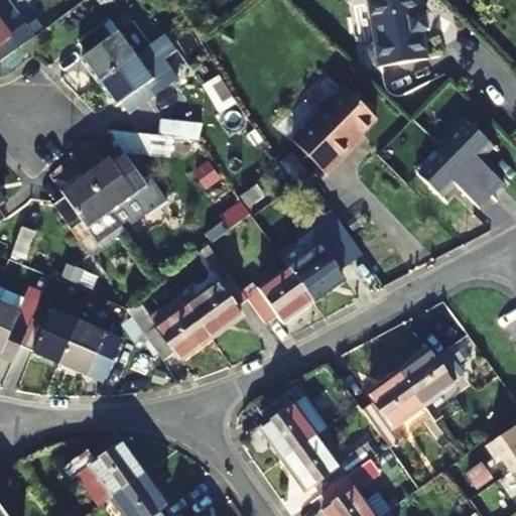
[(4,24),(18,14),(7,0),(0,0),(0,62),(35,37),(26,25),(11,35),(4,24)]
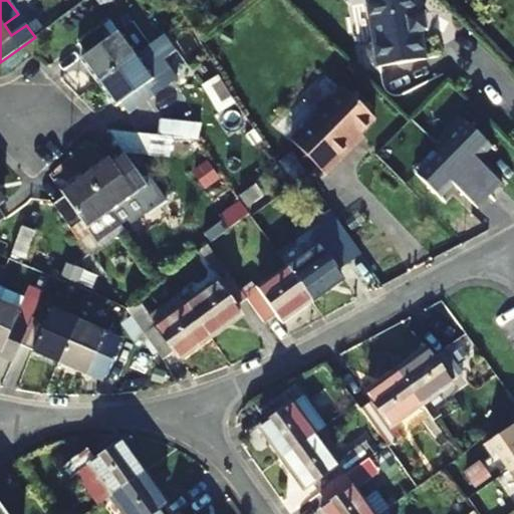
[(418,15),(415,0),(368,0),(380,66),(425,58),(424,54),(427,49),(426,40),(421,37),(420,30),(418,15)]
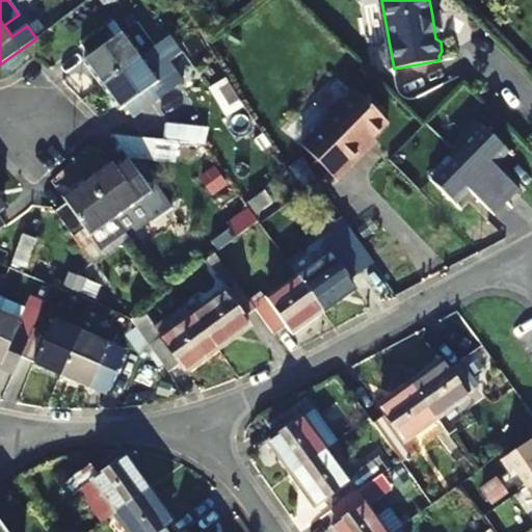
[(439,15),(432,16),(434,31),(442,31),(439,15)]
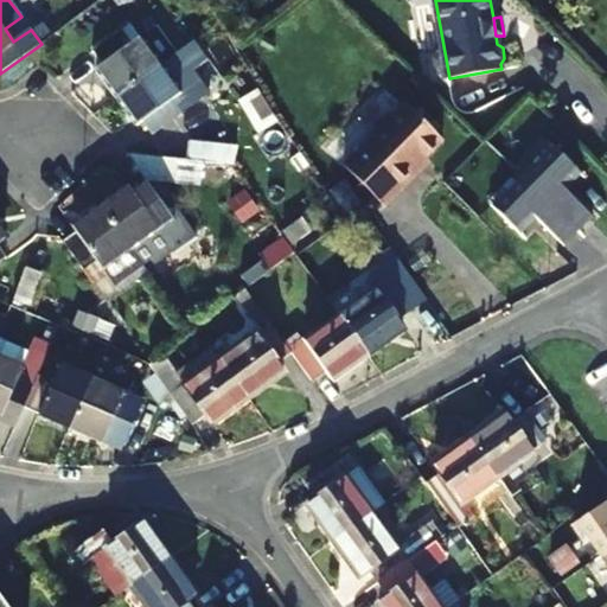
[(161,64),(180,50),(160,23),(134,40),(126,29),(95,51),(103,64),(98,68),(120,96),(161,64)]
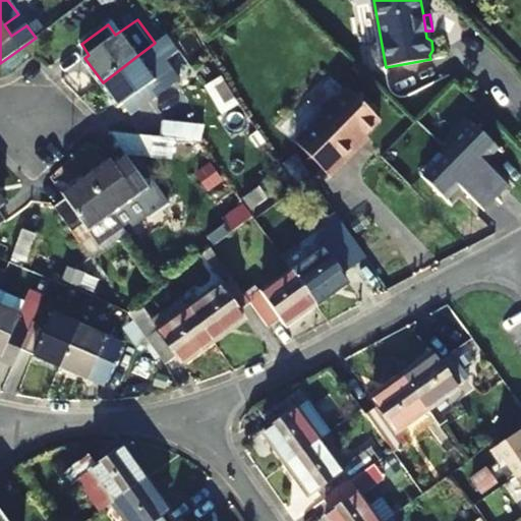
[(138,55),(103,82),(120,107),(125,103),(133,114),(157,97),(161,100),(172,92),(161,76),(158,78),(138,55)]
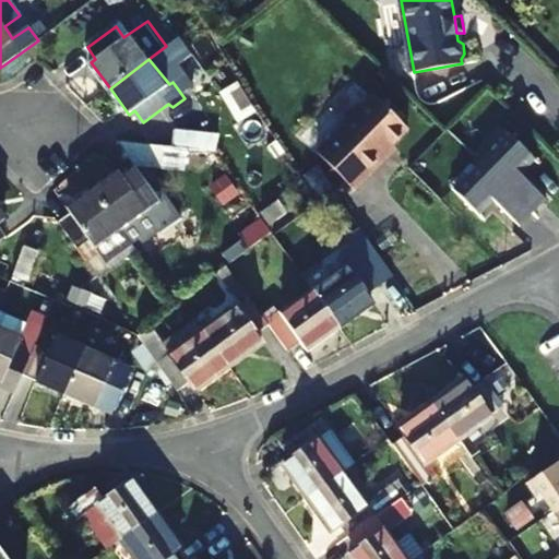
[(240,83),(238,79),(222,88),(224,93),(240,83)]
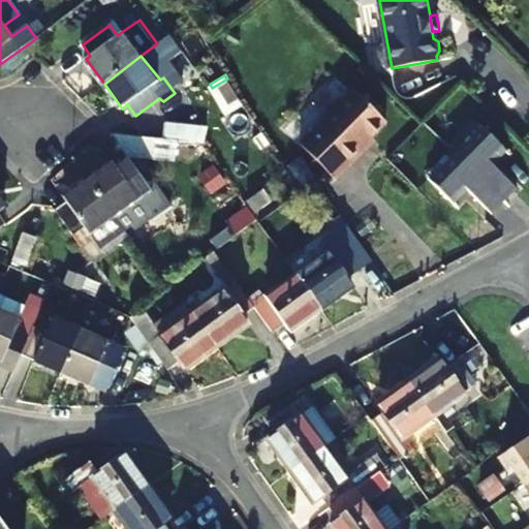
[(227,79),(212,88),(225,111),(241,102),(227,79)]
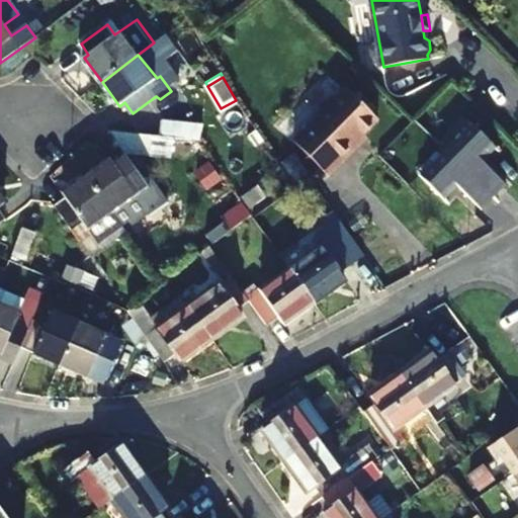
[(379,118),(348,87),(295,141),(330,175),(345,161),(341,157),(379,118)]
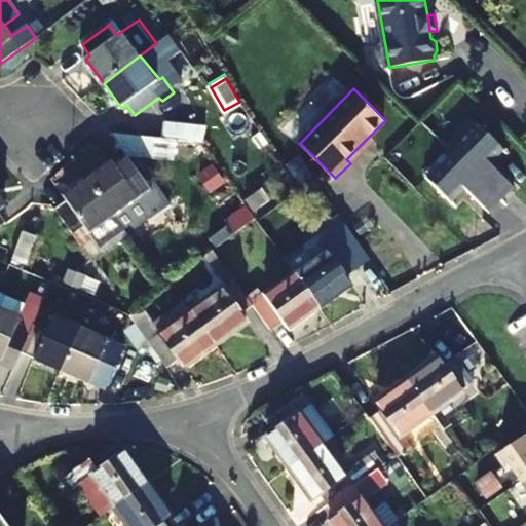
[(164,122),(162,139),(176,141),(204,145),(207,127),(164,122)]
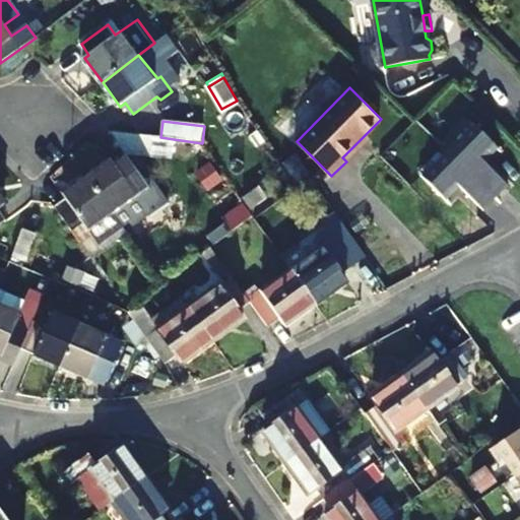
[(484,161),(499,147),(476,126),(456,146),(450,140),(439,152),(445,158),(425,179),(447,200),(460,186),(485,210),(509,185),(484,161)]
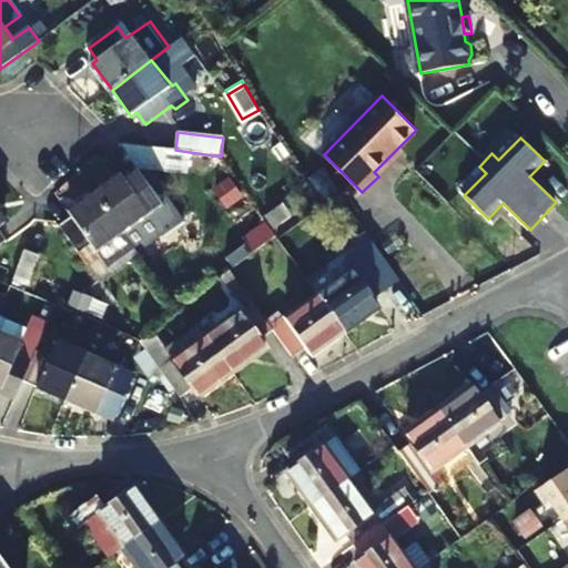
[(186,173),(190,152),(175,150),(119,142),(137,166),(186,173)]
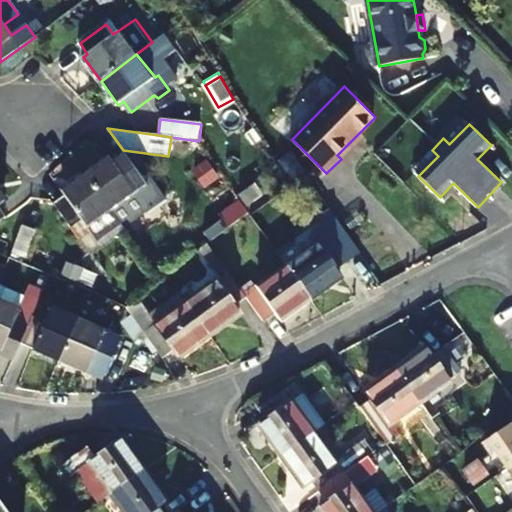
[(189,160),(193,142),(174,137),(169,155),(189,160)]
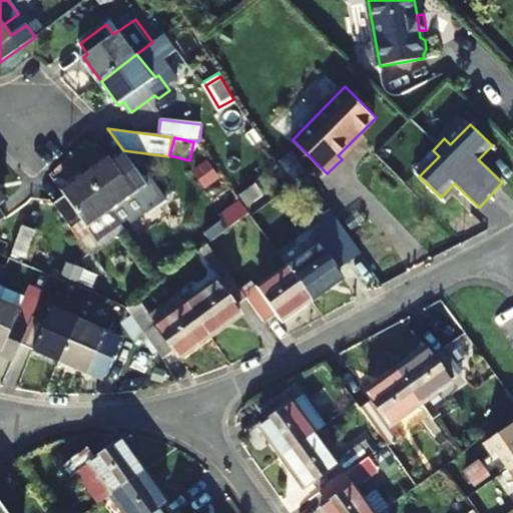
[(115,161),(111,157),(88,174),(123,223),(125,227),(160,201),(125,154),(115,161)]
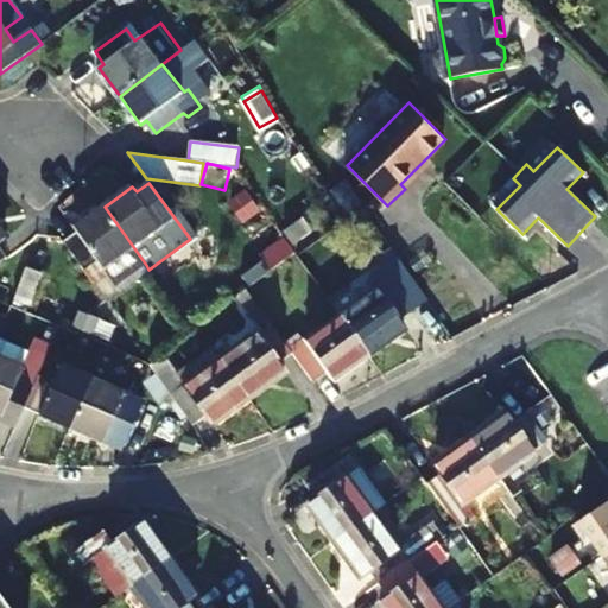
[(109,276),(116,286),(146,265),(105,207),(75,227),(78,233),(65,241),(96,285),(109,276)]
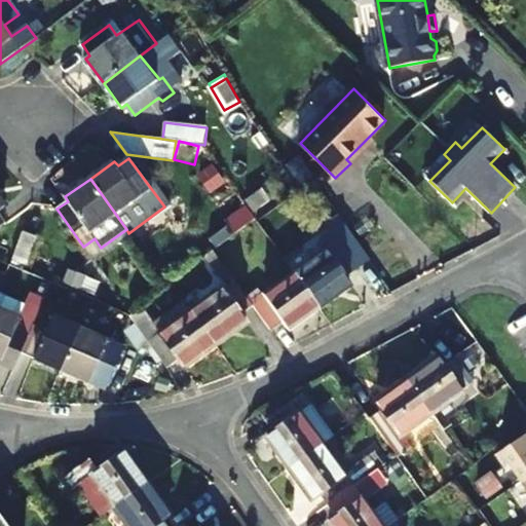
[(252,207),(268,194),(262,186),(245,197),(252,207)]
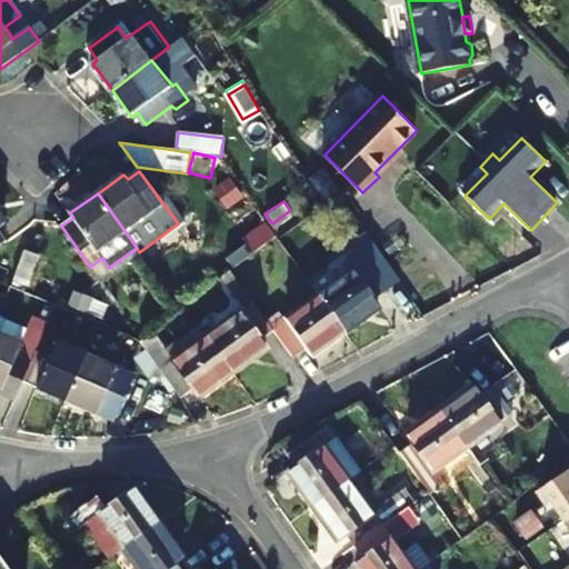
[(40,257),(26,252),(16,281),(30,286),(40,257)]
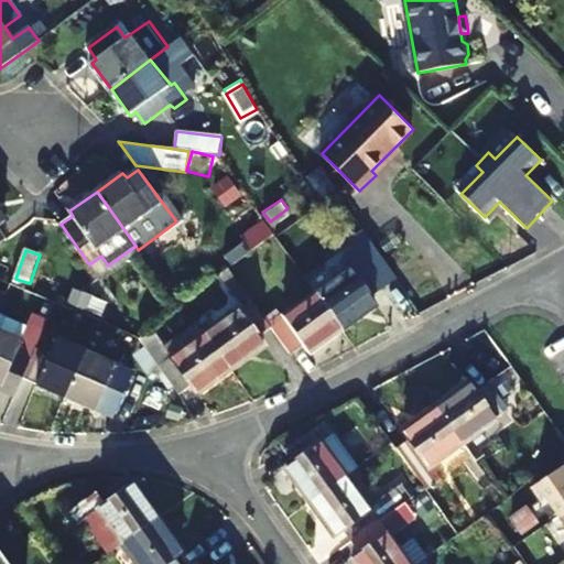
[(345,260),(351,270),(317,295),(342,329),(376,305),(370,296),(383,286),(357,250),(345,260)]
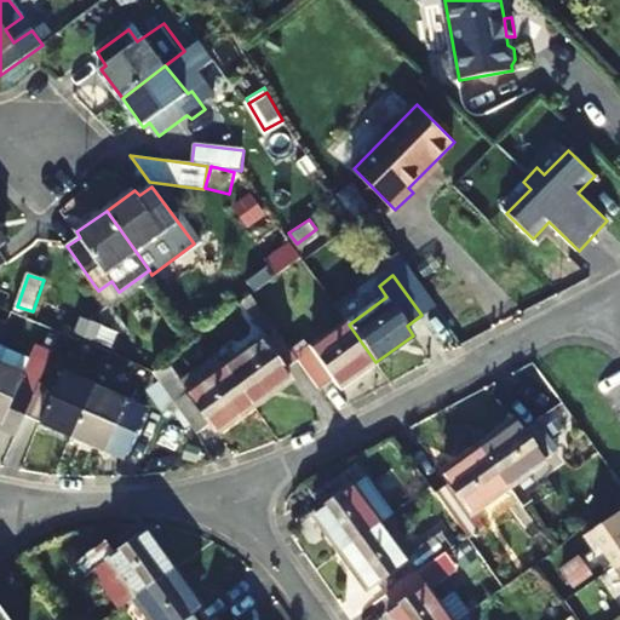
[(375,362),(349,325),(299,360),(320,389),(333,379),(340,388),(375,362)]
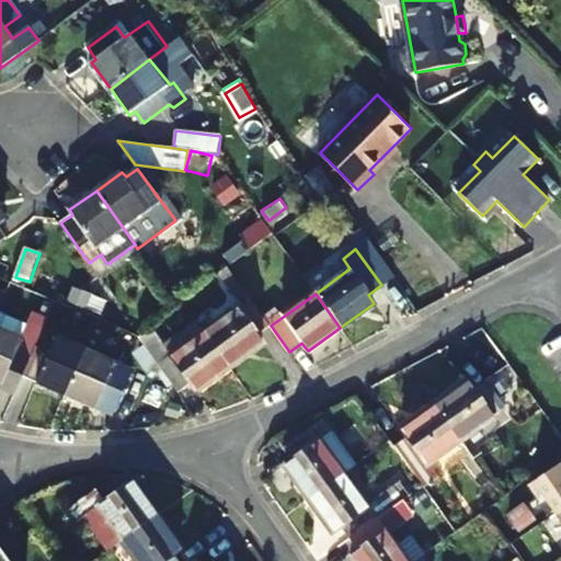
[(263,341),(258,334),(271,325),(251,298),(207,331),(230,365),(263,341)]
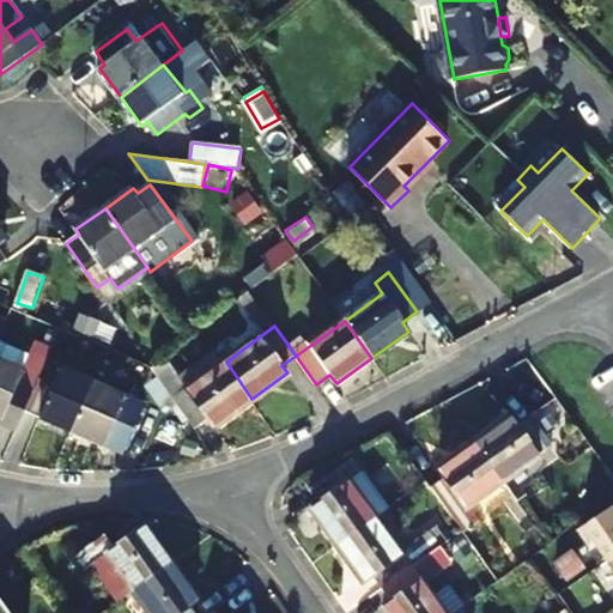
[(38,377),(49,356),(31,350),(28,357),(0,345),(0,417),(18,426),(24,412),(38,377)]
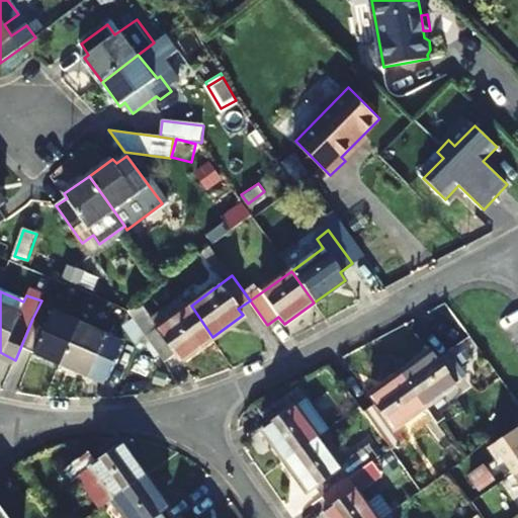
[(178,353),(183,359),(212,337),(191,306),(161,328),(142,301),(130,309),(167,360),(178,353)]
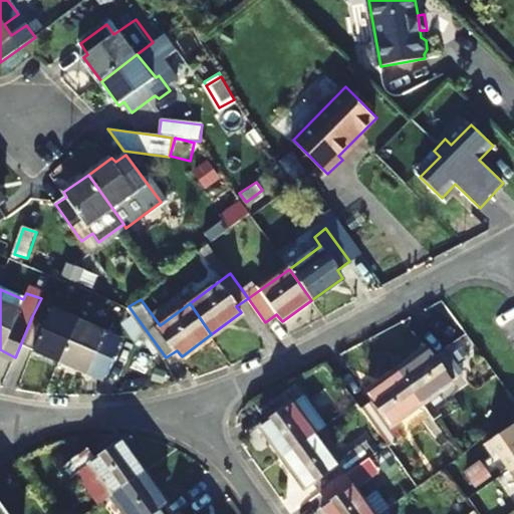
[(32,316),(20,345),(60,362),(79,320),(52,309),(46,322),(32,316)]
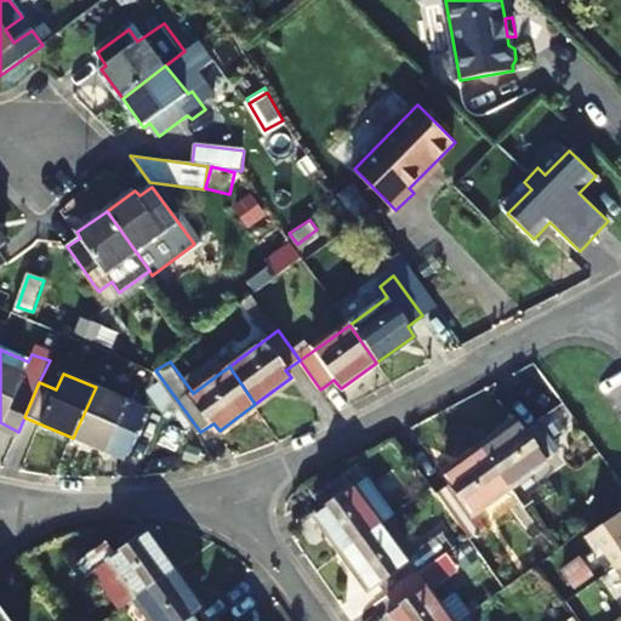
[(96,387),(73,438),(121,457),(136,425),(123,420),(130,402),(96,387)]
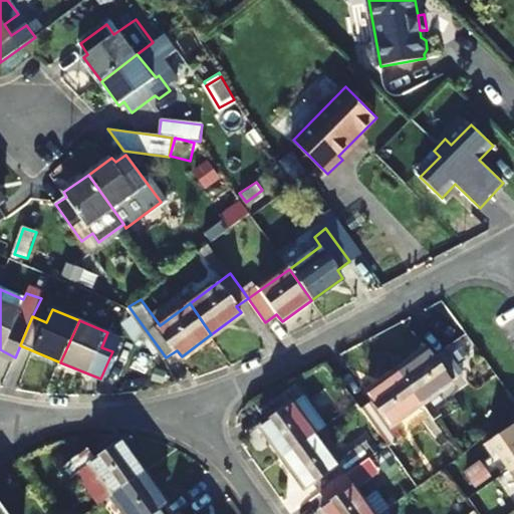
[(423,403),(465,371),(446,347),(435,355),(431,349),(400,371),(423,403)]
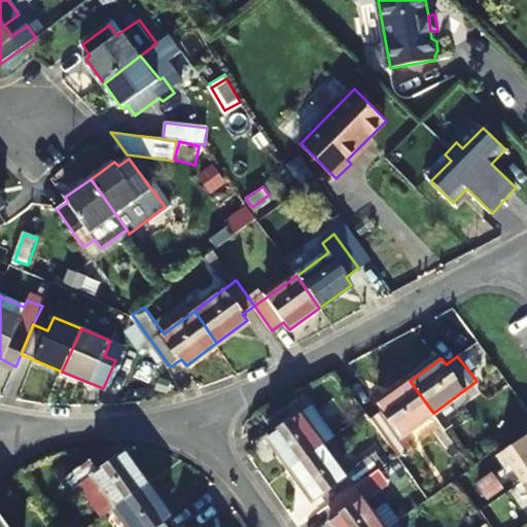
[(384,411),(372,419),(398,456),(399,457),(412,448),(403,435),(433,413),(410,381),(379,403),(384,411)]
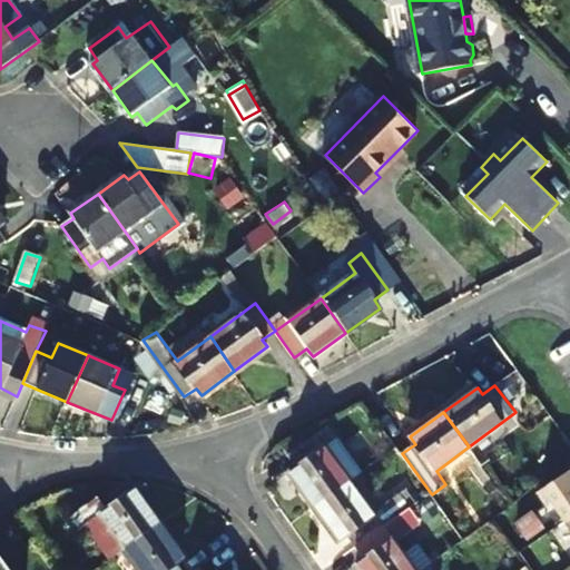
[(351,481),(362,473),(327,426),(305,443),(301,436),(283,446),(298,467),(291,472),(315,507),(351,481)]
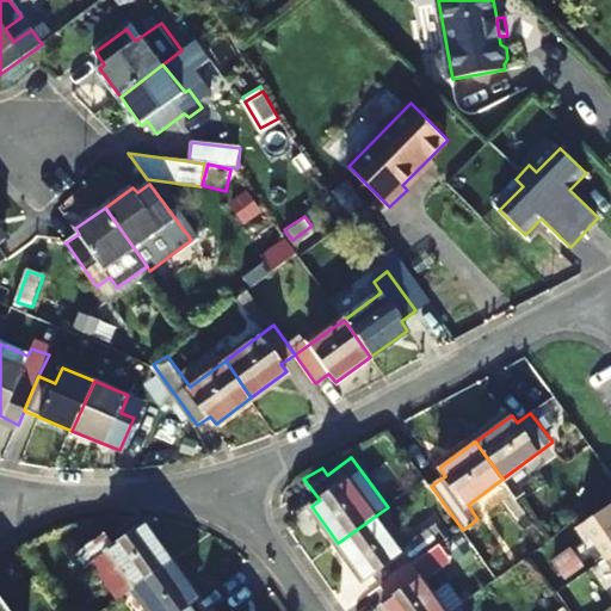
[(610,505),(575,529),(581,538),(590,532),(610,565),(610,505)]
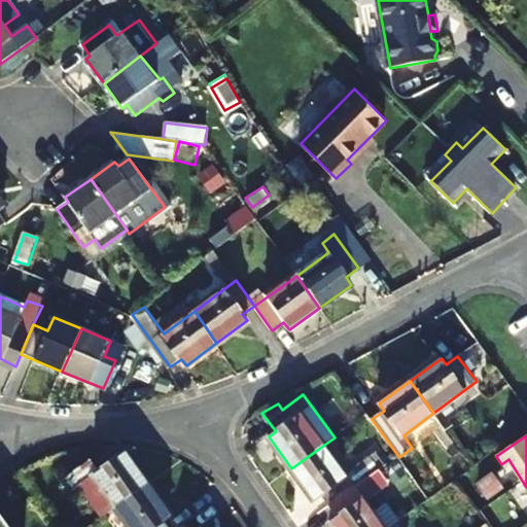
[(324,445),(291,468),(314,499),(321,494),(329,506),(381,468),(371,456),(345,473),(324,445)]
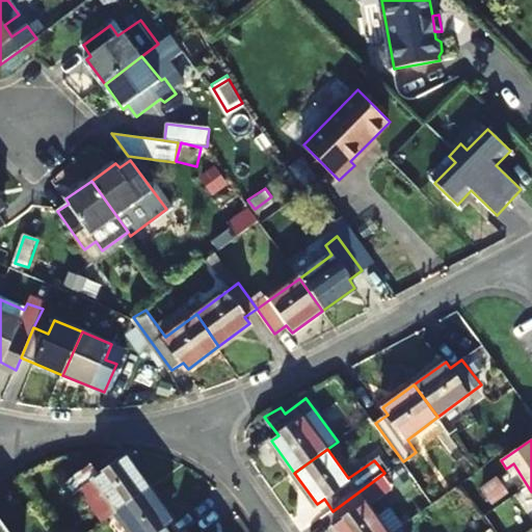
[(105,521),(117,511),(150,489),(127,457),(101,476),(92,464),(81,473),(75,466),(60,476),(75,497),(83,490),(105,521)]
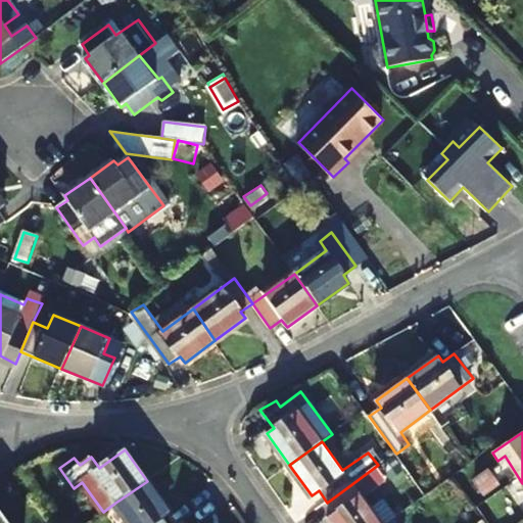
[(378,465),(327,503),(335,513),(328,518),(331,522),(380,522),(362,497),(387,479),(378,465)]
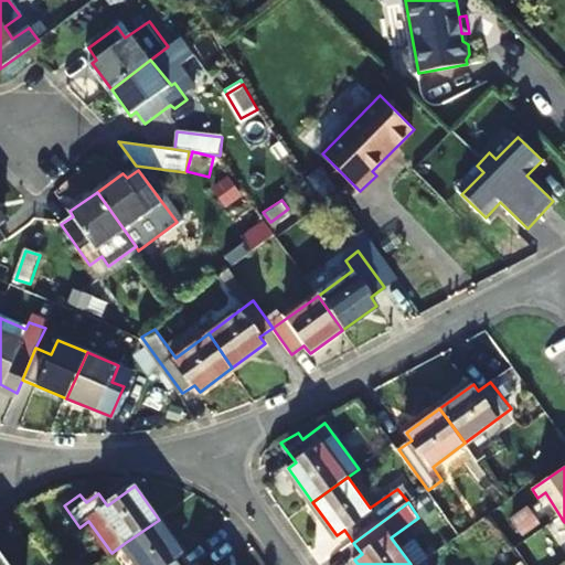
[(182,564),(177,558),(183,552),(159,520),(125,543),(140,564),(182,564)]
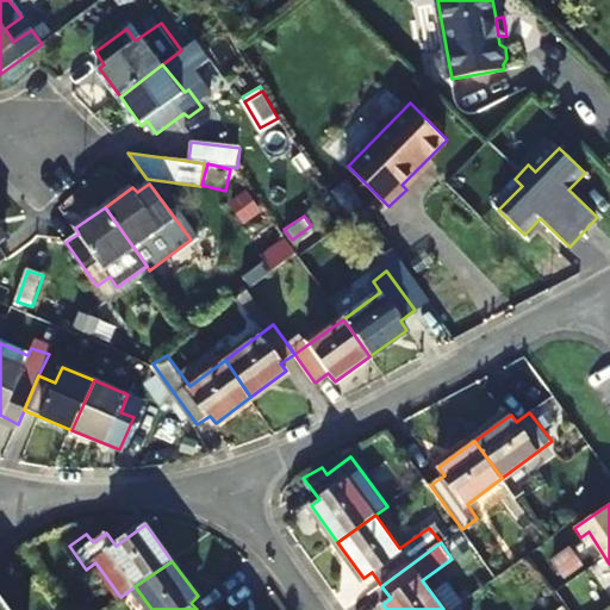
[(0,598),(0,609),(10,609),(1,597),(0,598)]
